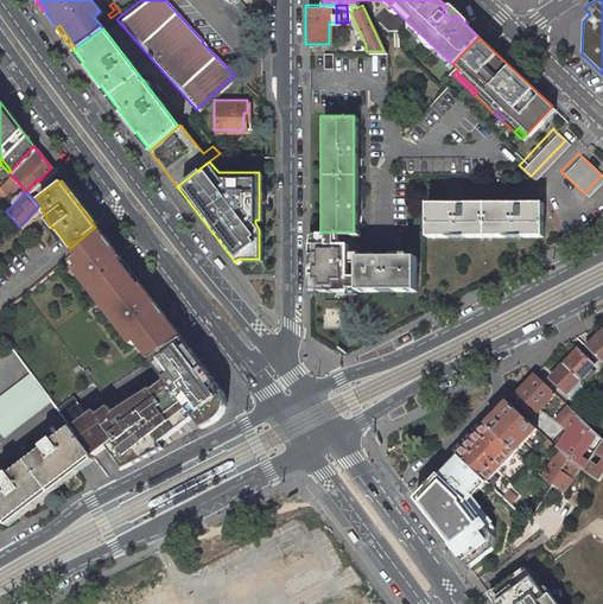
[(539,234),(539,201),(481,201),(439,201),(423,201),(423,234),(539,234)]
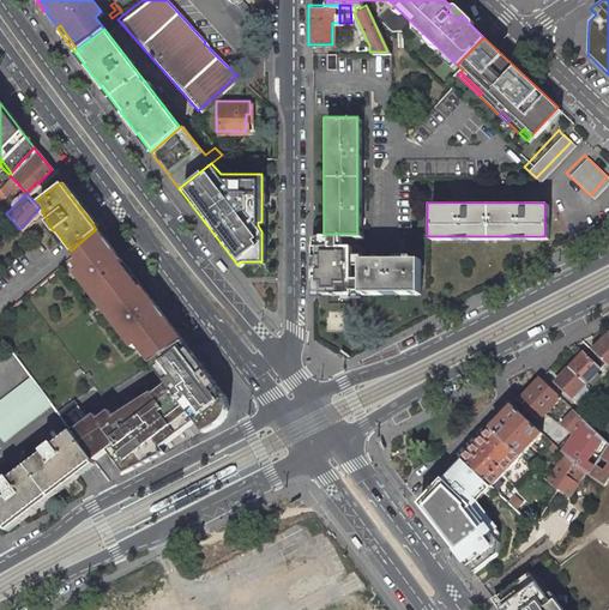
[(130,272),(96,229),(71,251),(78,259),(68,266),(90,294),(95,290),(100,296),(130,272)]
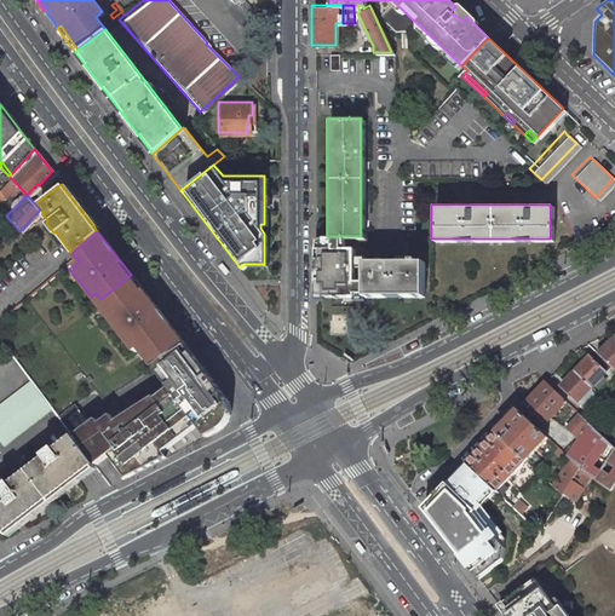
[(314,236),(312,247),(343,247),(343,236),(327,236),(314,236)]
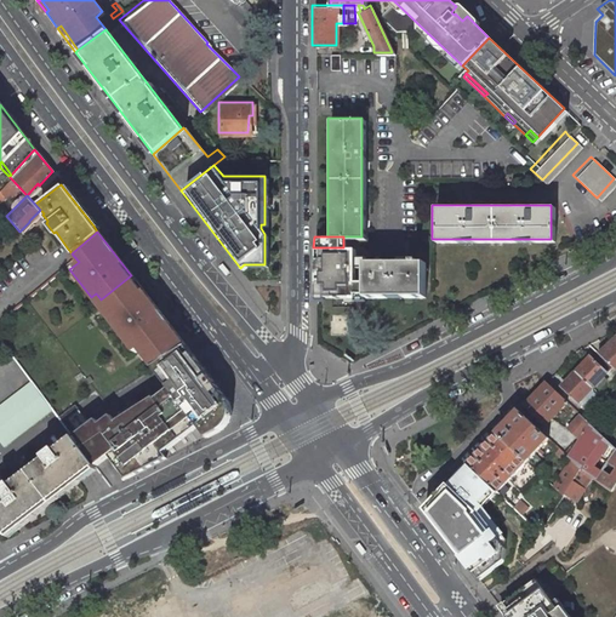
[(330,290),(352,290),(352,255),(352,251),(343,251),(343,247),(313,247),(314,257),(317,257),(318,293),(330,293),(330,290)]
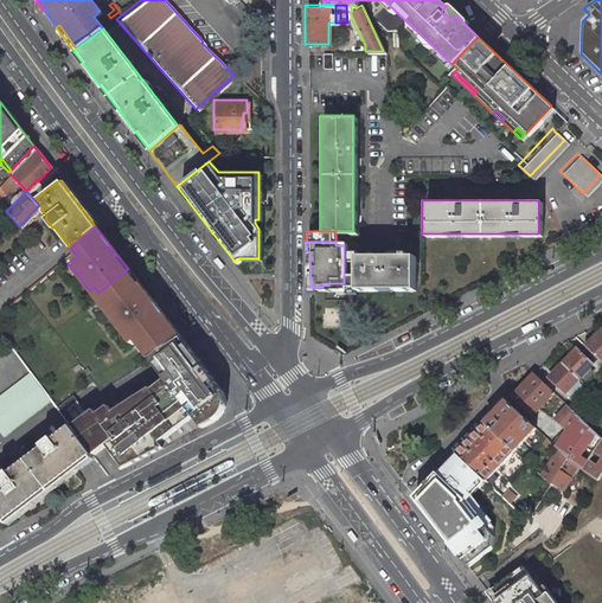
[(354,249),(344,249),(344,283),(353,283),(353,254),(354,254),(354,249)]
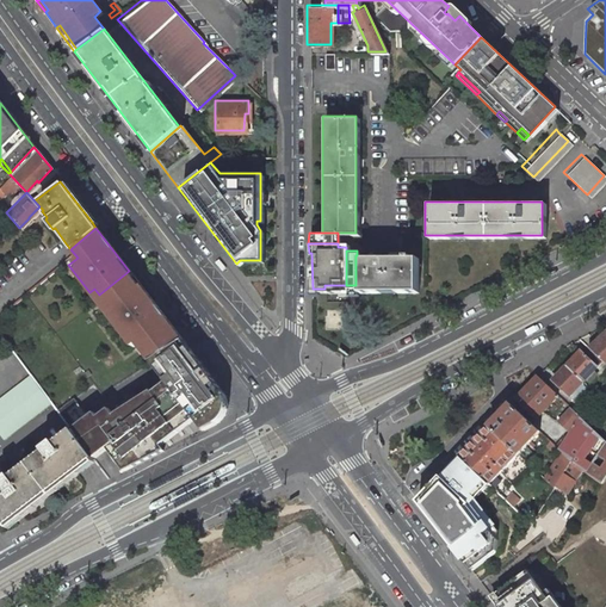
[(414,289),(414,255),(357,255),(356,255),(356,285),(356,290),(414,289)]
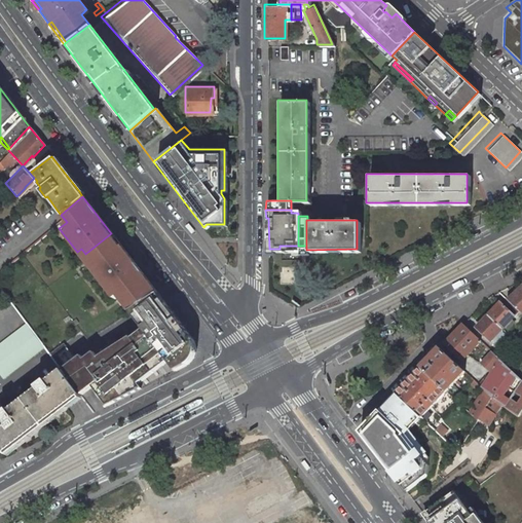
[(155,291),(111,233),(85,254),(88,259),(85,261),(111,296),(114,294),(118,291),(123,298),(120,300),(127,309),(155,291)]
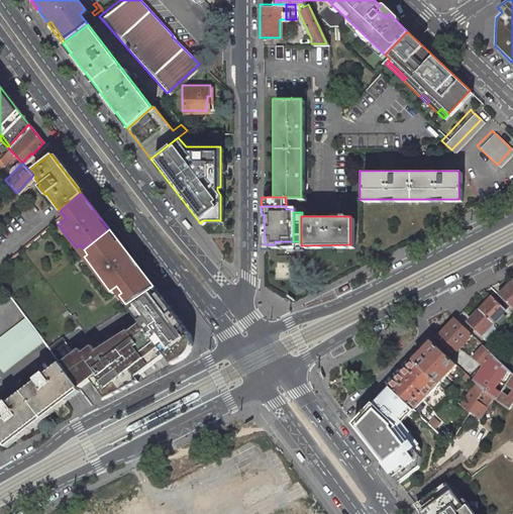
[(512,275),(494,291),(495,292),(507,303),(512,297),(512,298),(512,275)]
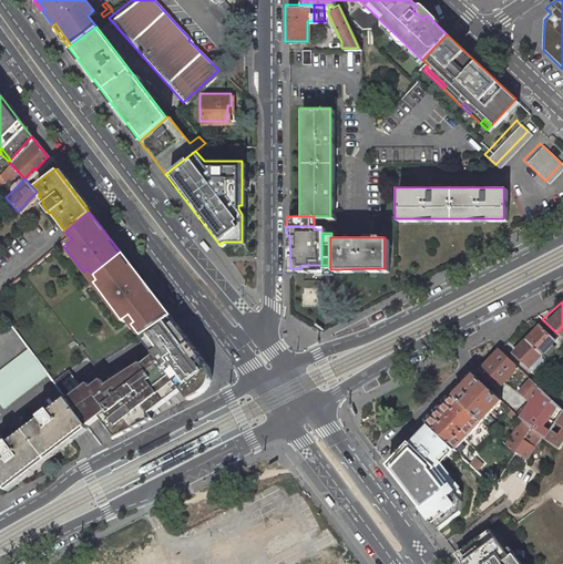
[(144,342),(78,386),(63,367),(49,378),(55,387),(63,397),(83,423),(95,414),(111,434),(147,416),(143,410),(175,386),(185,397),(196,391),(201,387),(203,385),(205,381),(206,377),(207,373),(207,370),(206,365),(193,348),(190,350),(185,344),(188,341),(167,314),(137,334),(144,342)]
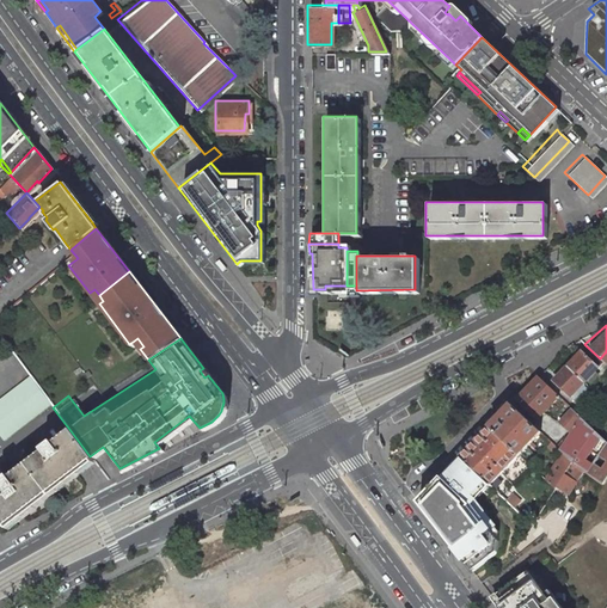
[(143,347),(138,338),(133,342),(139,350),(140,349),(143,347)]
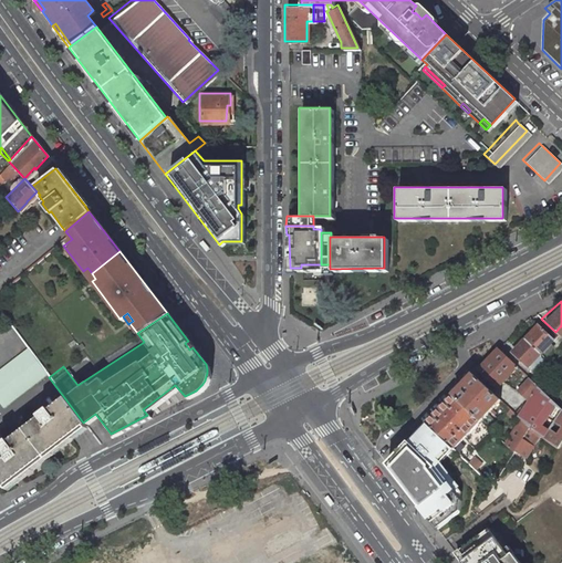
[(555,332),(542,320),(537,325),(534,323),(521,336),(537,351),(555,332)]
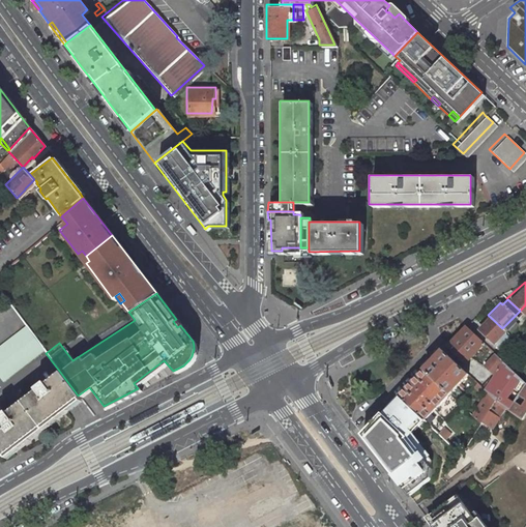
[(502,328),(488,315),(476,327),(491,341),(502,328)]
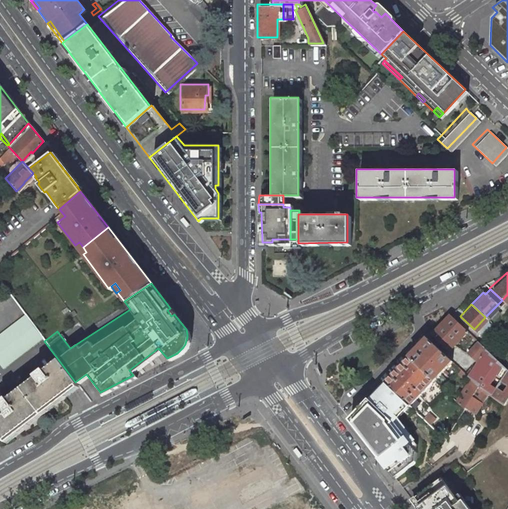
[(39,335),(22,312),(0,329),(0,365),(39,335)]
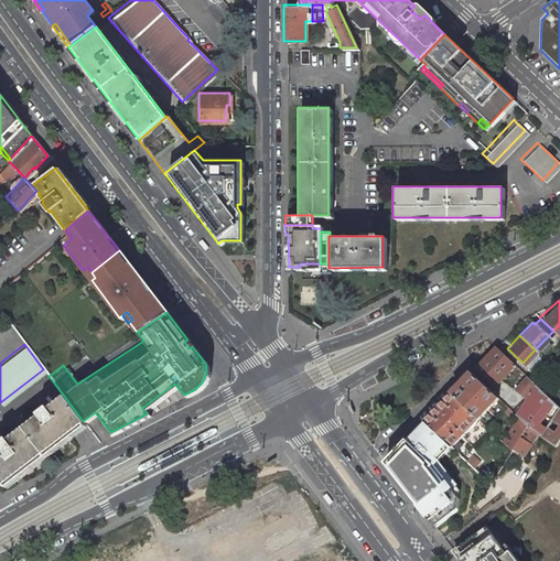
[(510,362),(493,345),(473,366),(491,383),(494,380),(510,362)]
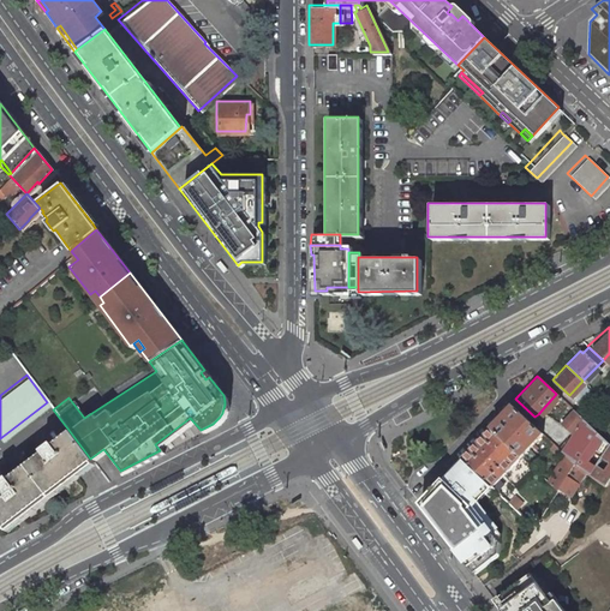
[(538,431),(509,403),(488,426),(516,453),(538,431)]
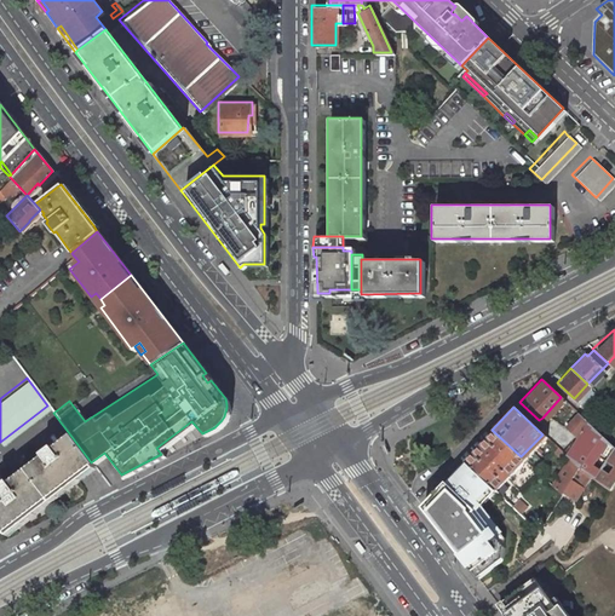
[(614,448),(574,410),(562,425),(574,435),(563,453),(565,455),(575,464),(578,465),(607,487),(614,472),(614,448)]
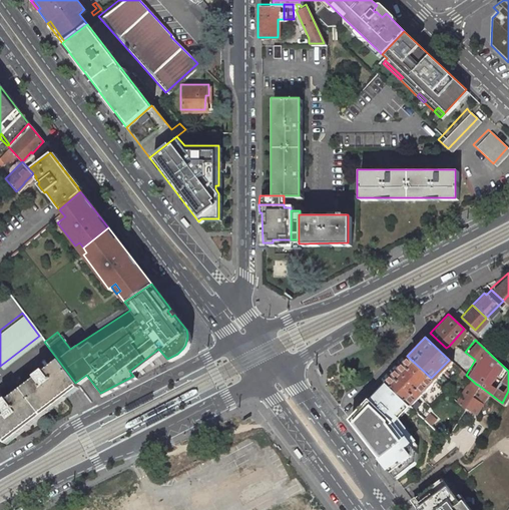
[(431,378),(407,356),(383,382),(389,387),(403,400),(407,404),(431,378)]
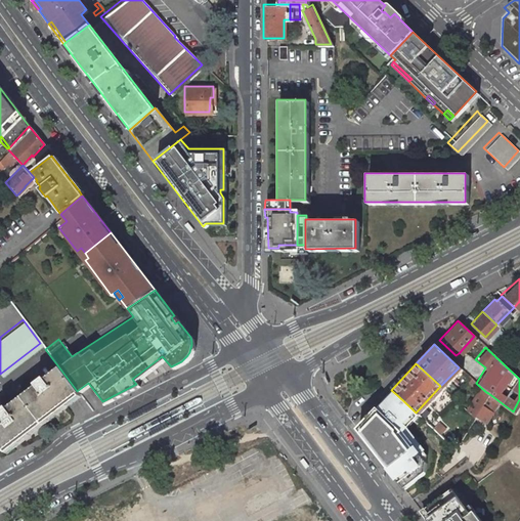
[(77,391),(58,366),(53,371),(0,410),(0,448),(1,449),(73,395),(77,391)]
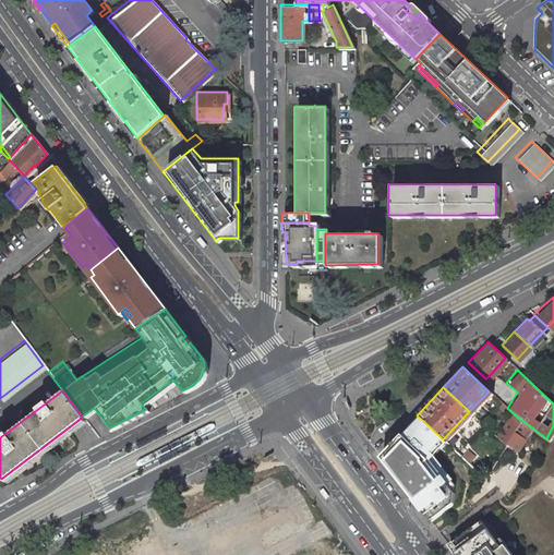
[(518,418),(509,410),(494,434),(503,443),(504,441),(519,420),(518,418)]
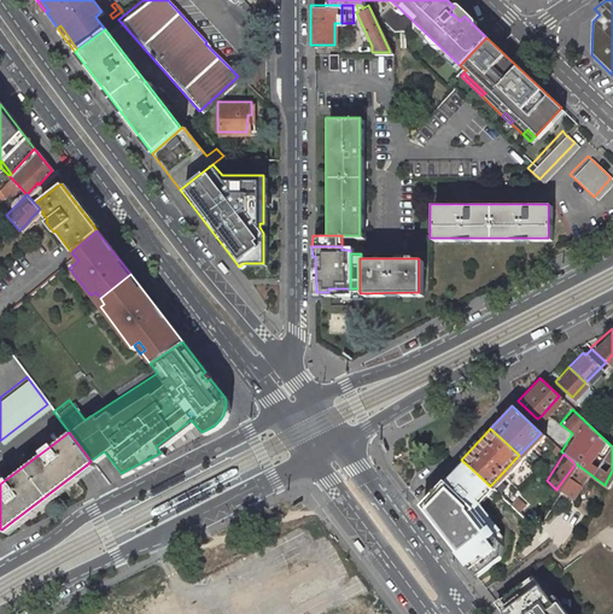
[(471,571),(473,574),(497,555),(500,543),(491,532),(492,531),(482,516),(485,514),(476,502),(477,500),(473,496),(485,481),(468,466),(461,460),(432,489),(419,504),(427,515),(436,526),(439,522),(445,530),(442,533),(451,545),(459,555),(471,571)]
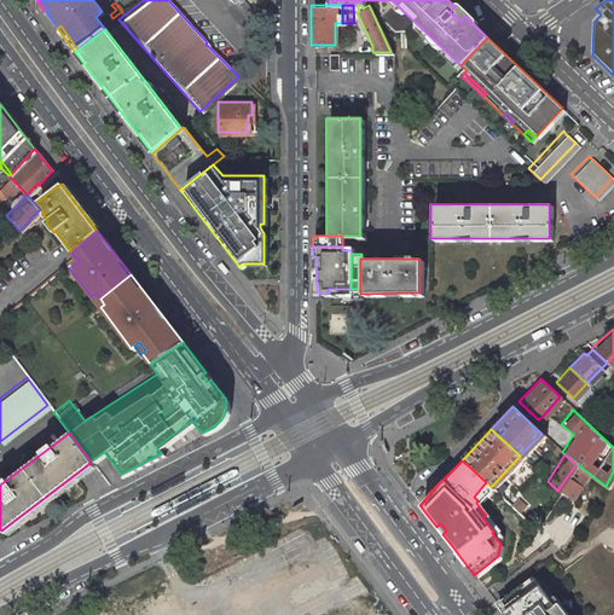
[(575,465),(559,488),(572,498),(588,474),(575,465)]
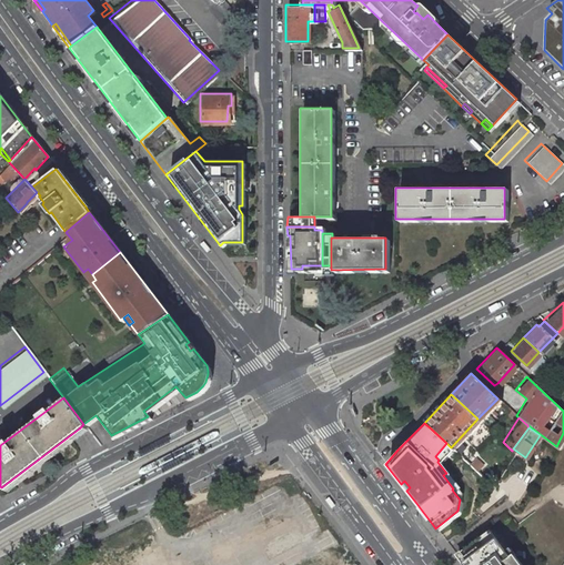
[(451,447),(446,443),(435,456),(439,460),(445,454),(450,449),(451,447)]
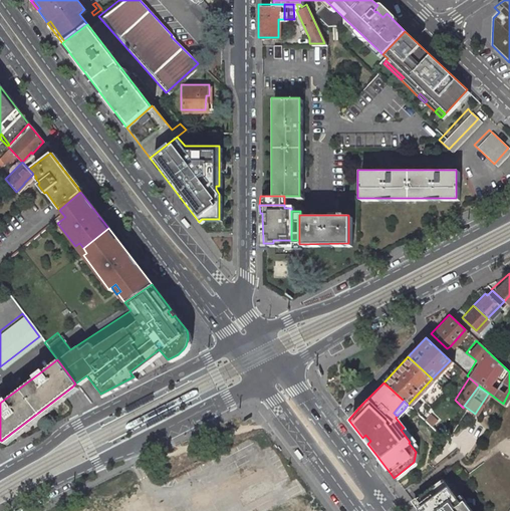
[(436,419),(424,407),(417,413),(430,424),(436,419)]
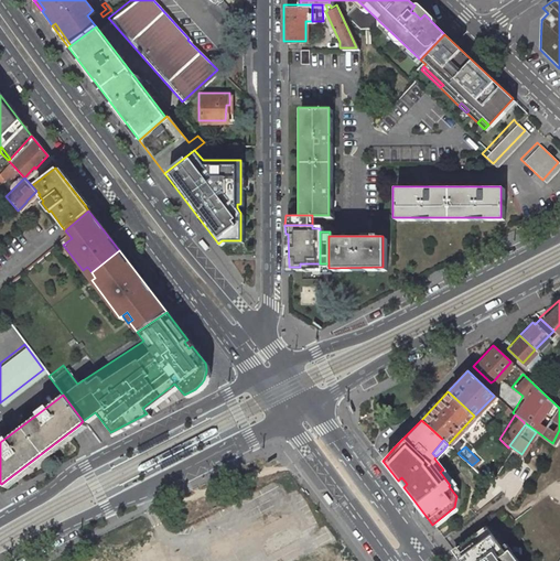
[(407,484),(401,477),(398,481),(404,487),(407,484)]
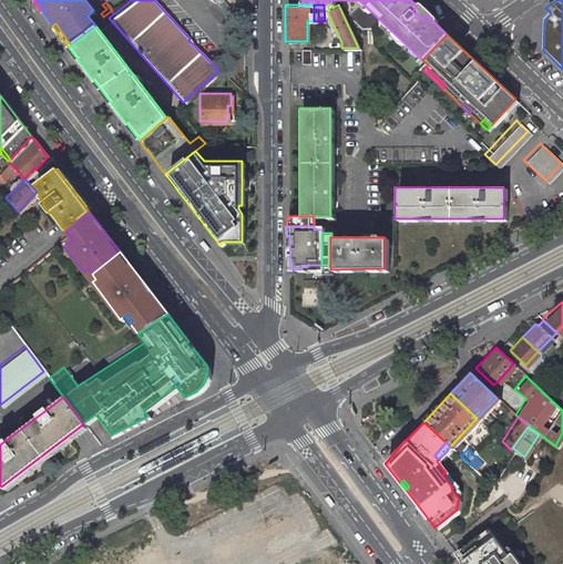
[(452,488),(451,489),(459,499),(460,491),(456,485),(452,488)]
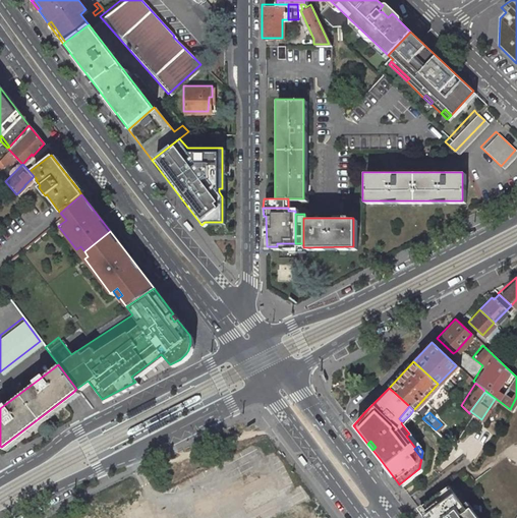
[(445,483),(415,507),(423,517),(477,517),(468,506),(465,508),(460,503),(455,495),(445,483)]
